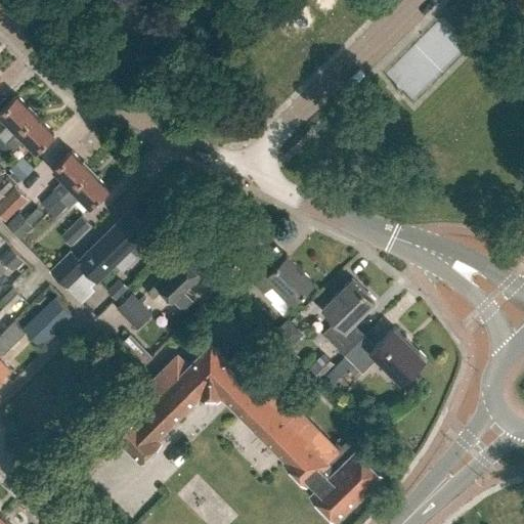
[(0,133),(0,147),(35,114),(16,95),(0,111),(0,115),(9,125),(0,133)]
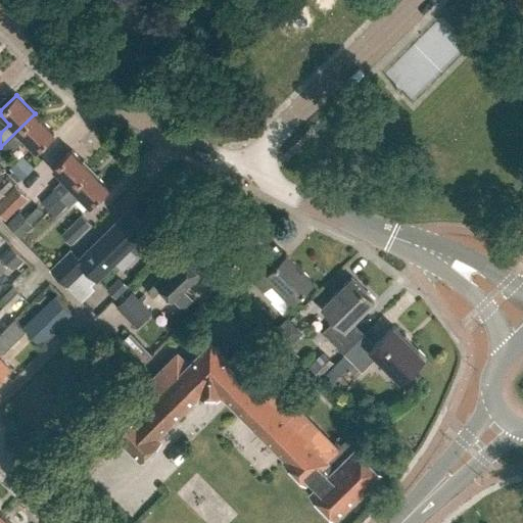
[(53,133),(35,113),(0,147),(0,159),(1,161),(24,139),(35,150),(53,133)]
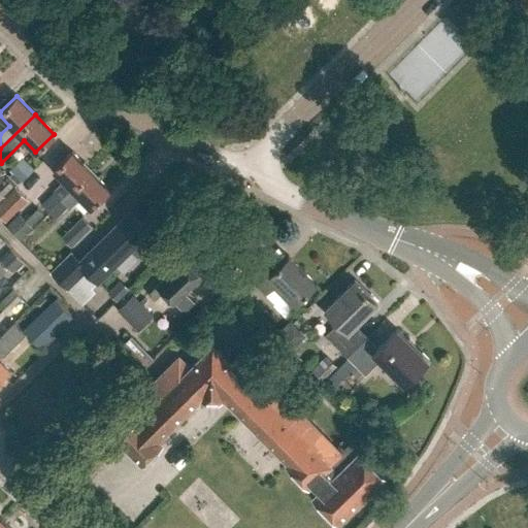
[(48,210),(71,189),(90,170),(71,152),(53,169),(64,182),(41,203),(48,210)]
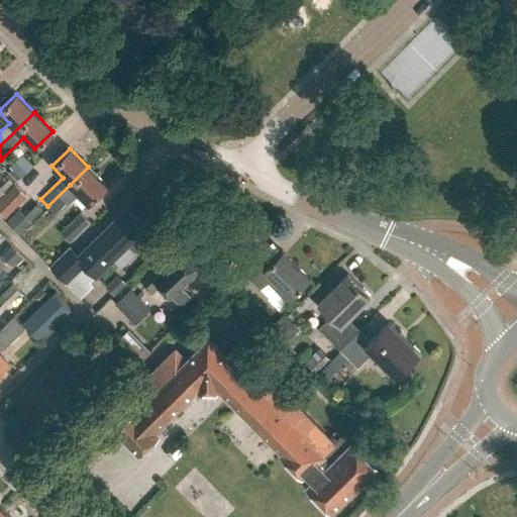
[(15,182),(33,165),(25,157),(23,153),(10,166),(13,169),(11,171),(6,175),(14,183),(15,182)]
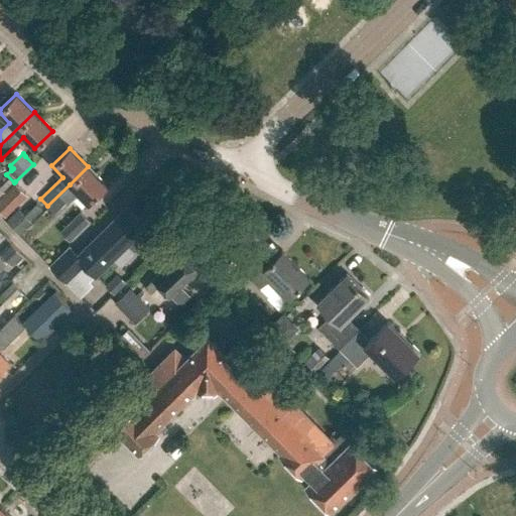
[(106,184),(88,166),(70,184),(47,206),(54,213),(67,202),(70,205),(80,194),(88,203),(106,184)]
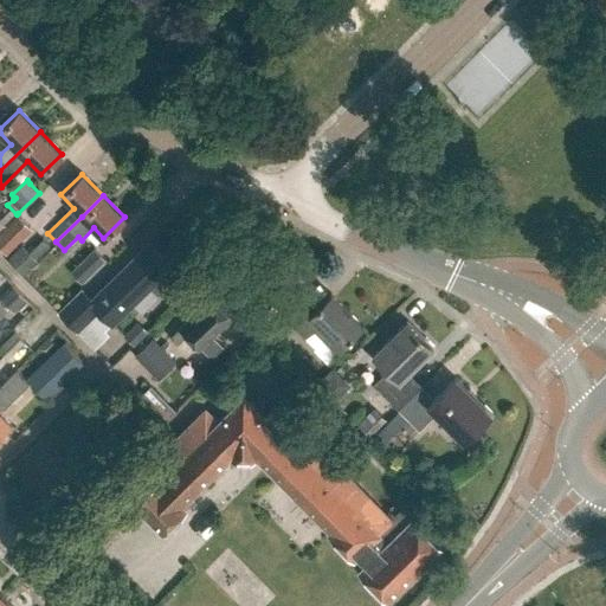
[(0,251),(5,257),(30,232),(33,230),(18,213),(17,214),(0,231),(0,245),(1,247),(0,249),(0,251)]
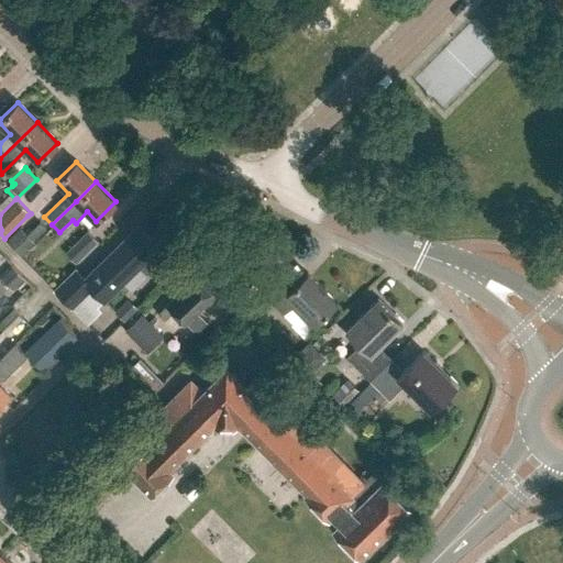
[(155,250),(158,246),(138,225),(85,278),(75,269),(54,289),(73,308),(92,288),(105,300),(139,266),(145,273),(151,273),(162,262),(162,256),(155,250)]
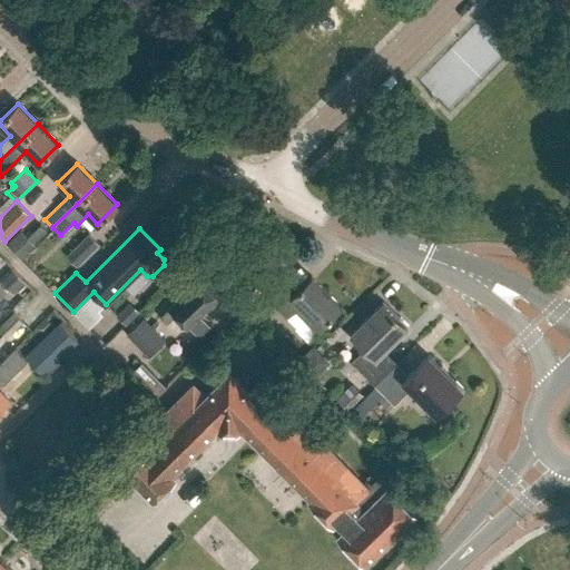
[(77,266),(99,245),(89,234),(67,256),(77,266)]
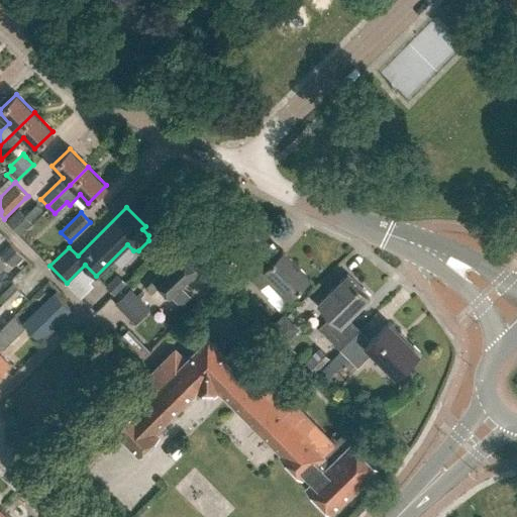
[(289,299),(310,278),(282,251),(275,260),(265,249),(243,271),(262,288),(270,281),(289,299)]
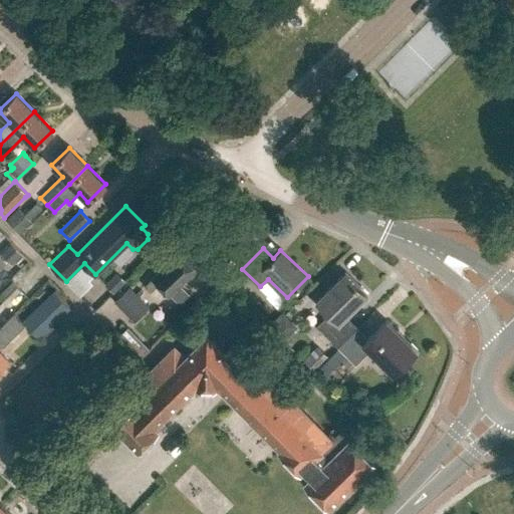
[(170,295),(197,269),(180,252),(145,286),(150,292),(159,283),(170,295)]
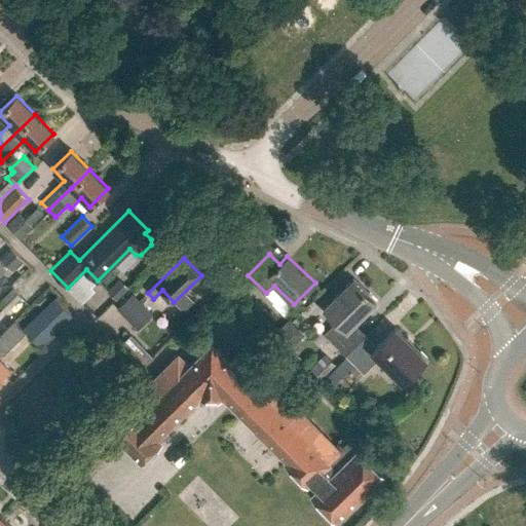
[(121,295),(127,289),(119,279),(107,291),(116,300),(121,295)]
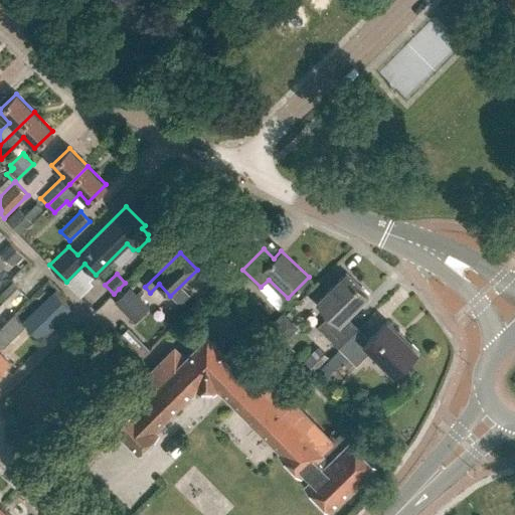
[(346,274),(317,301),(330,315),(317,327),(338,348),(358,329),(345,316),(367,295),(346,274)]
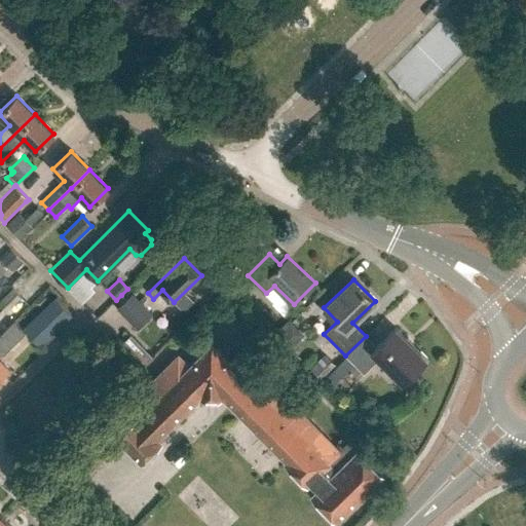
[(28,301),(11,285),(0,295),(0,300),(13,314),(28,301)]
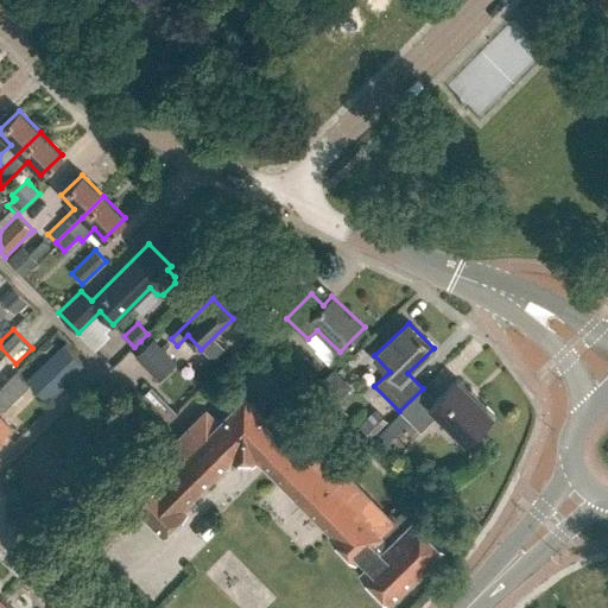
[(177,362),(153,339),(147,334),(140,341),(134,347),(131,350),(137,355),(135,356),(159,380),(177,362)]
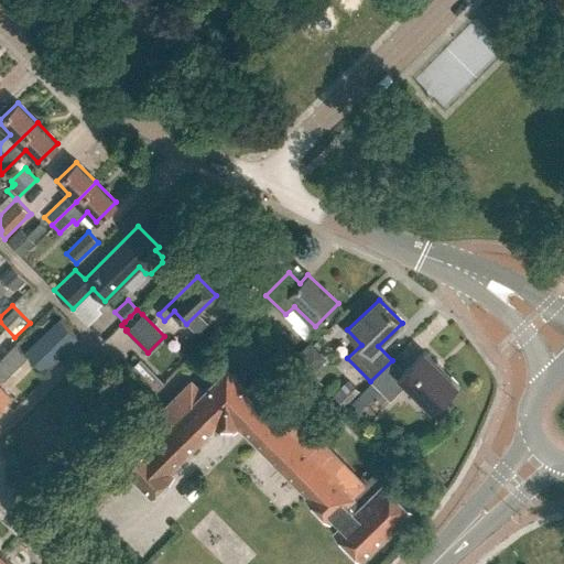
[(60,318),(34,344),(52,362),(78,337),(60,318)]
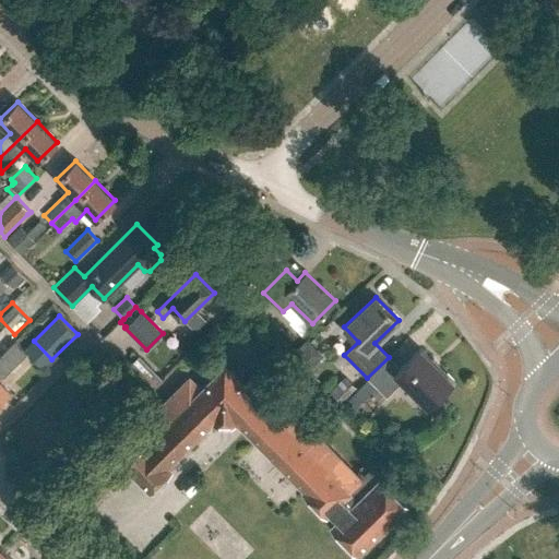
[(0,400),(11,390),(0,379),(26,354),(14,342),(0,355),(0,400)]
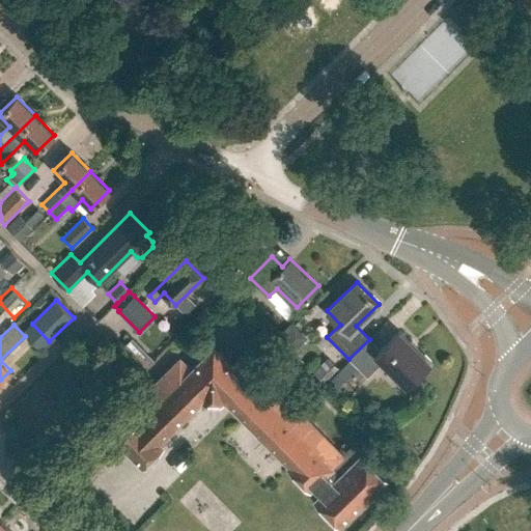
[(288,355),(306,338),(295,327),(277,343),(288,355)]
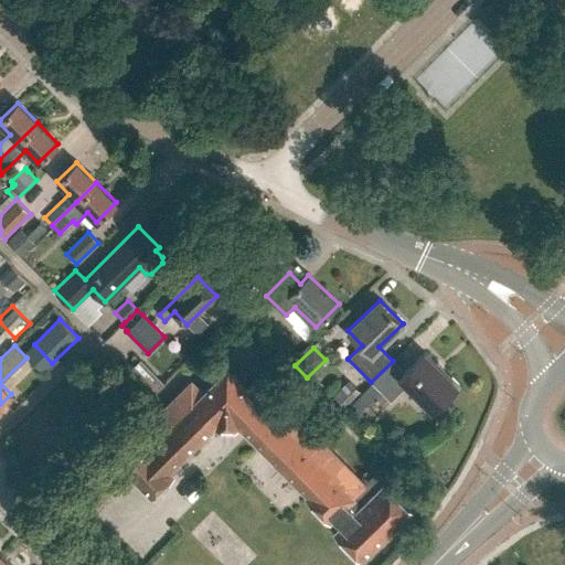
[(404,372),(393,361),(371,382),(390,401),(406,385),(432,411),(457,386),(424,352),(404,372)]
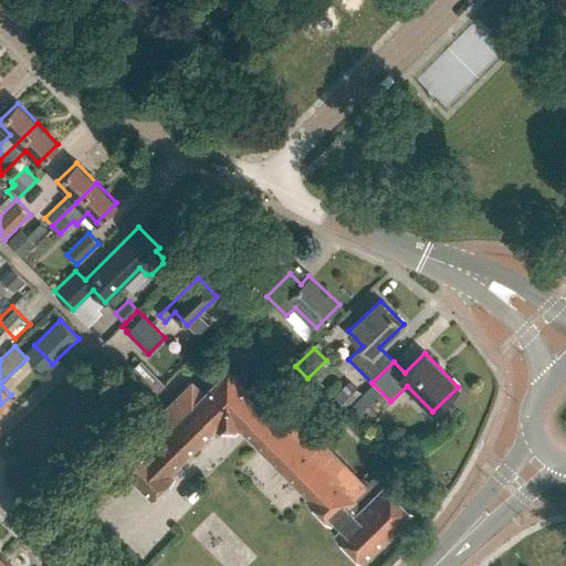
[(167,386),(142,359),(132,368),(157,395),(167,386)]
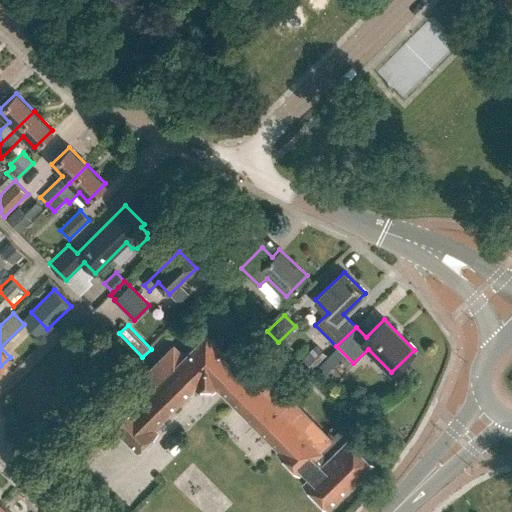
[(328,505),(372,462),(341,429),(331,439),(239,345),(228,355),(207,333),(184,356),(174,345),(104,414),(136,447),(156,428),(154,425),(197,383),(216,383),(279,447),(278,448),(300,470),(301,470),(308,476),(304,480),(328,505)]
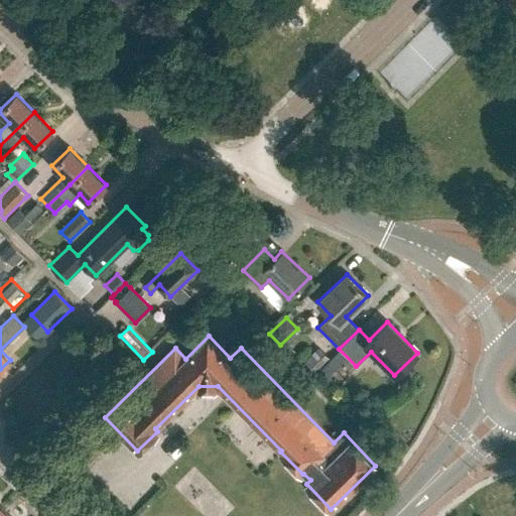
[(315,372),(329,358),(317,347),(304,361),(315,372)]
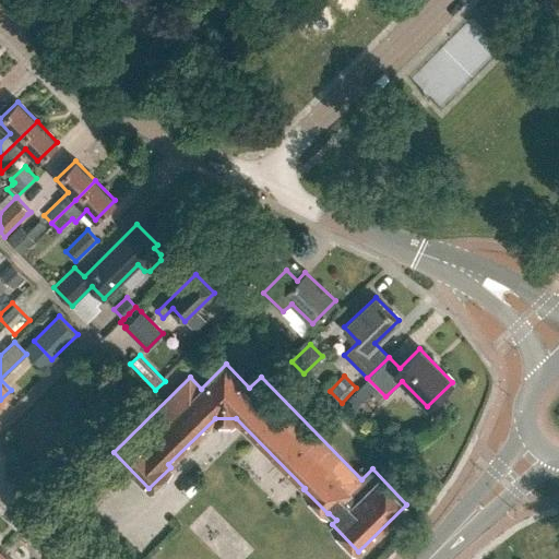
[(11,558),(1,548),(0,548),(0,558),(11,558)]
